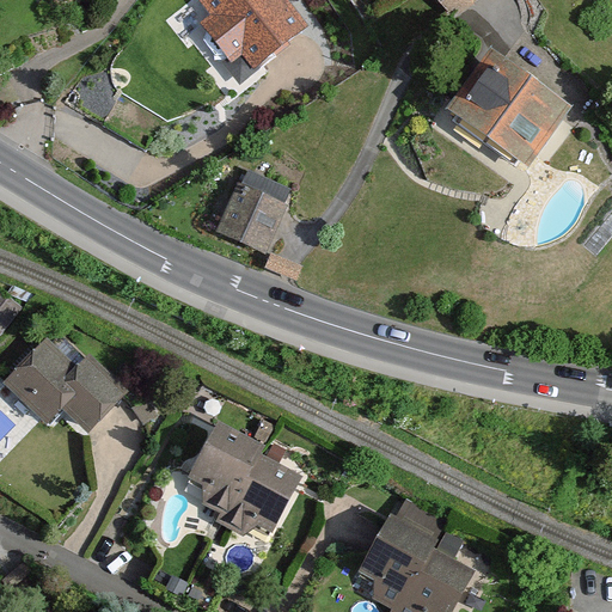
[(289,0),(197,0),(254,71),(311,26),(289,0)]
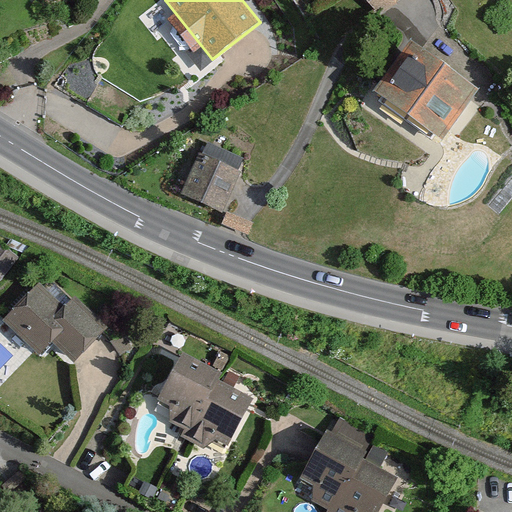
[(372,0),(381,13),(401,0),(372,0)]
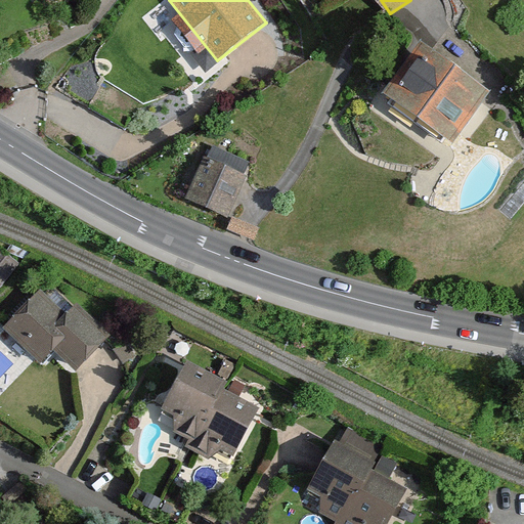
[(482,89),(415,41),(377,93),(444,141),(482,89)]
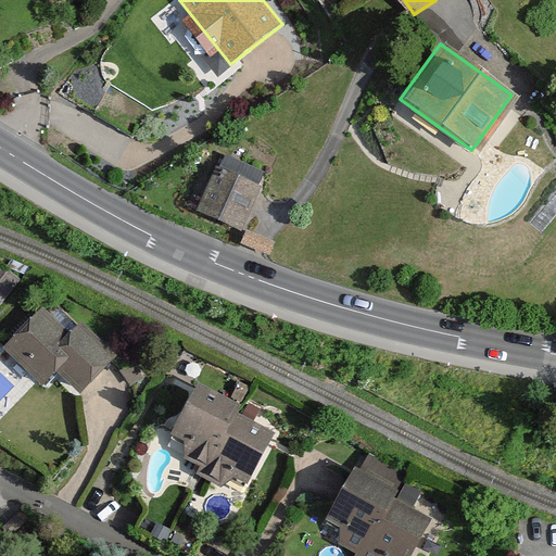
[(257,182),(216,165),(196,214),(238,231),(257,182)]
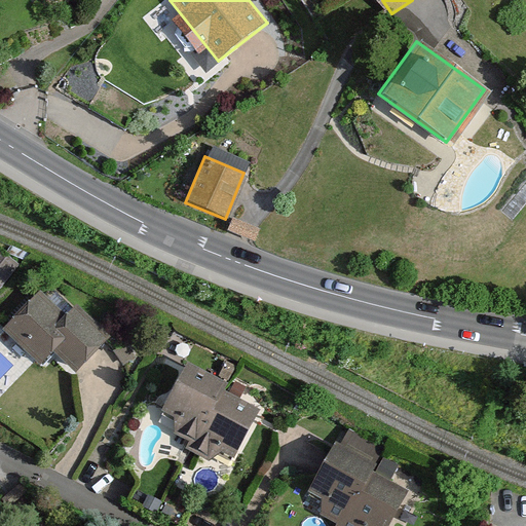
[(22,265),(0,247),(0,287),(2,289),(22,265)]
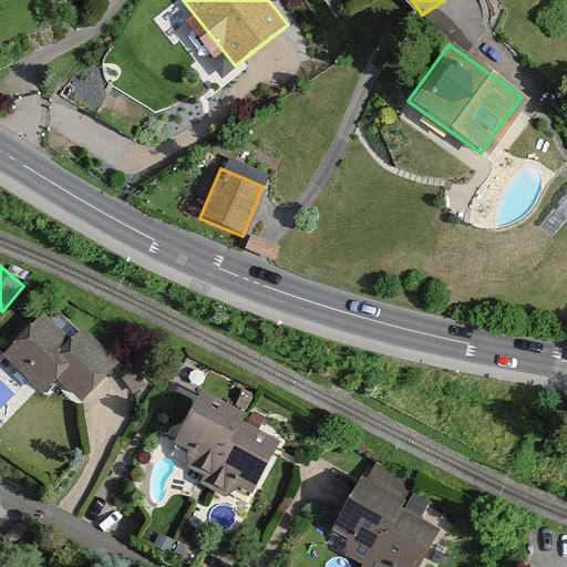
[(70,340),(41,313),(2,353),(42,393),(57,378),(81,402),(120,363),(83,327),(70,340)]
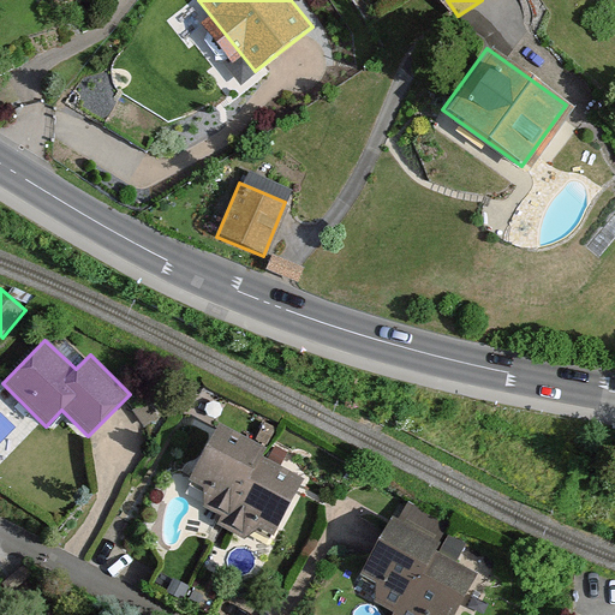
[(266,446),(214,422),(186,481),(203,489),(196,503),(222,515),(219,524),(264,545),(298,475),(261,458),(266,446)]
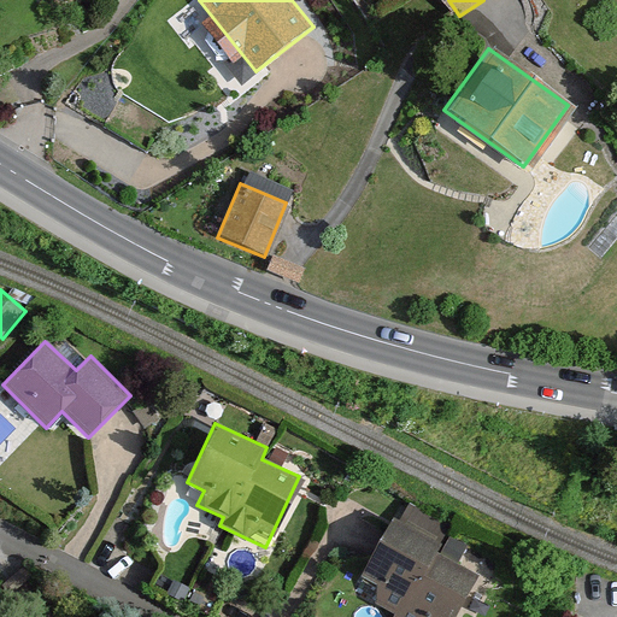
[(445,544),(391,516),(359,577),(403,599),(393,616),(456,616),(479,575),(439,554),(445,544)]
